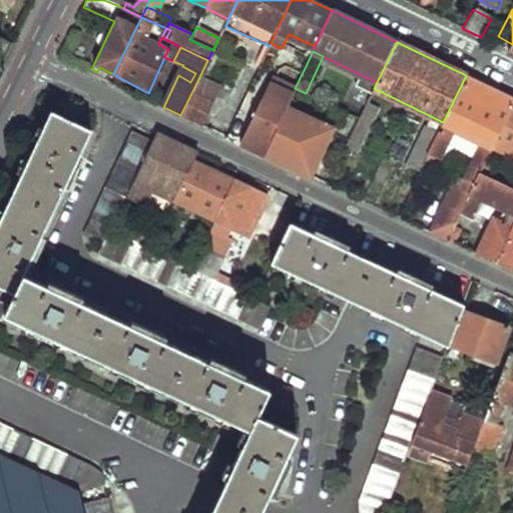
[(182,66),(178,75),(190,82),(195,73),(182,66)]
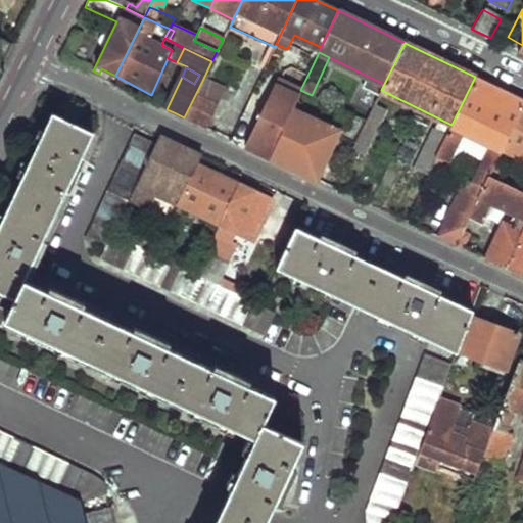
[(369,77),(364,87),(379,94),(381,90),(384,84),(369,77)]
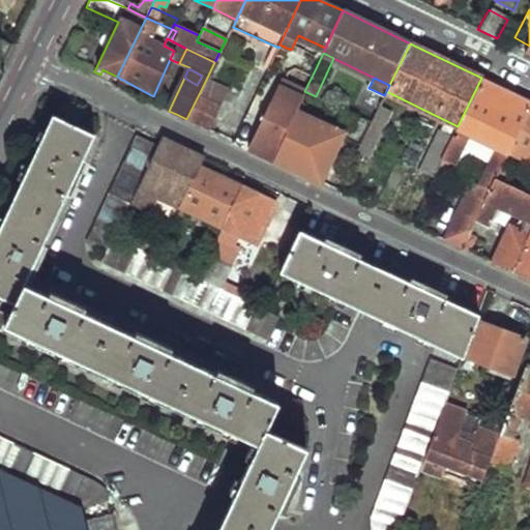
[(529,101),(481,78),(458,126),(452,138),(440,164),(449,168),(451,163),(455,165),(464,146),(490,158),(473,195),(467,192),(444,240),(462,248),(468,235),(475,221),(495,178),(502,164),(507,152),(529,105),(529,101)]
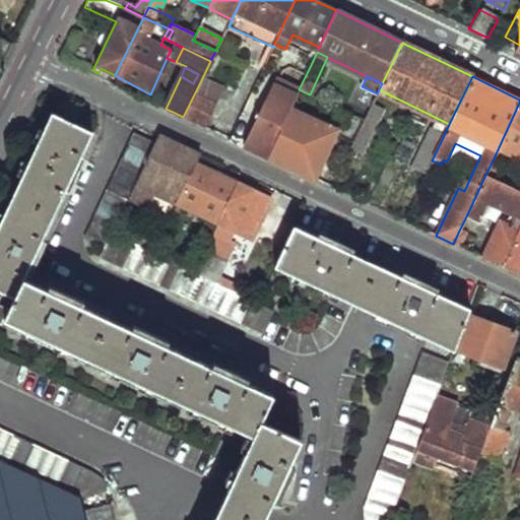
[(267,156),(299,89),(276,78),(244,146),(267,156)]
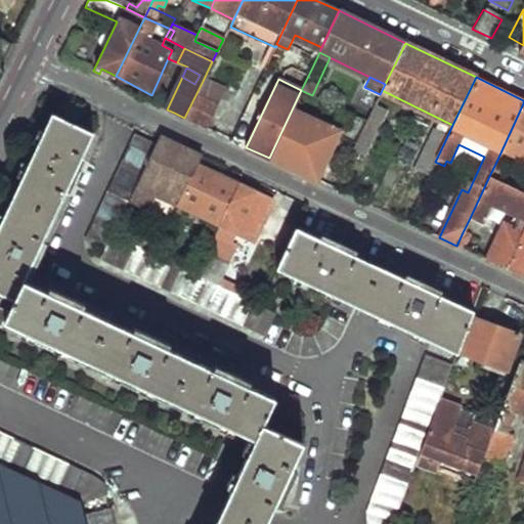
[(203,81),(195,95),(216,105),(223,91),(203,81)]
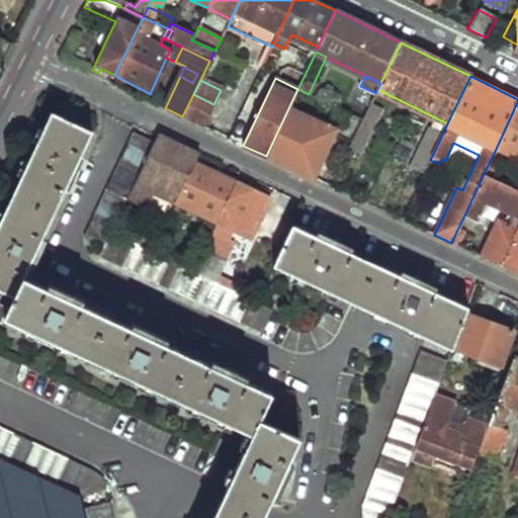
[(193,94),(182,116),(203,126),(213,104),(193,94)]
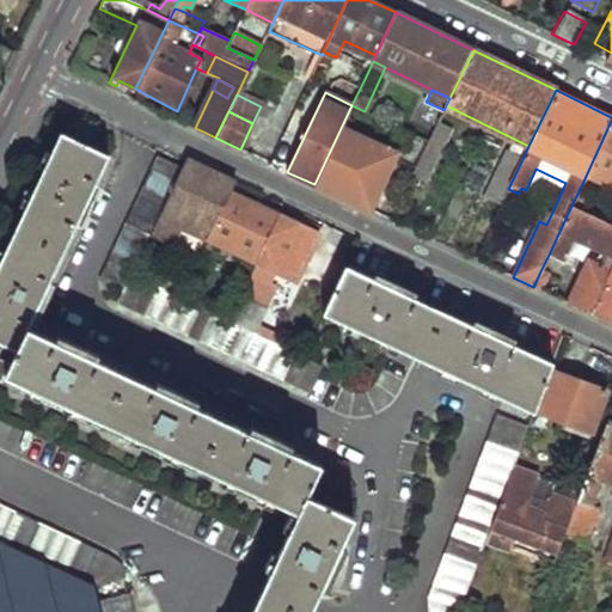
[(428,141),(414,170),(427,176),(451,126),(439,120),(428,141)]
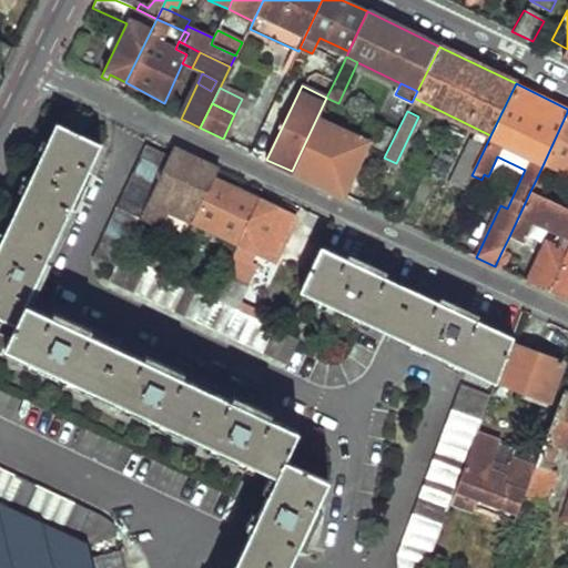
[(567,112),(544,163),(567,173),(567,112)]
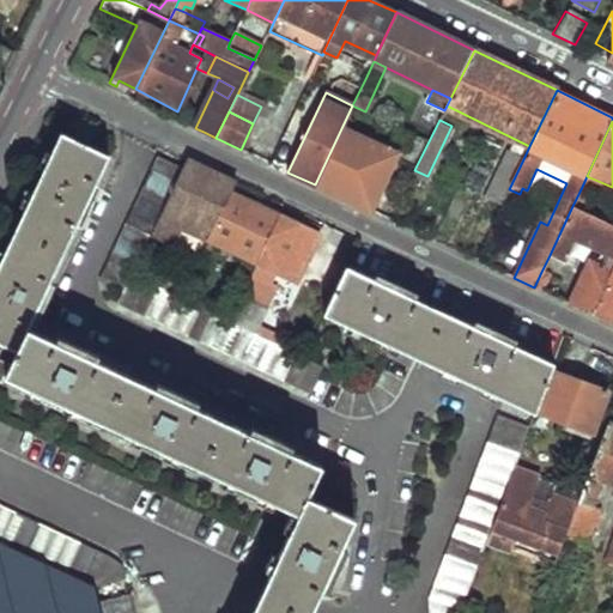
[(343,127),(315,184),(356,204),(369,210),(396,153),(343,127)]
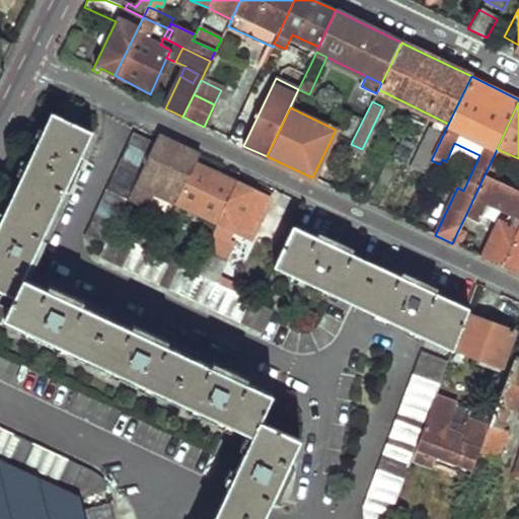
[(261,518),(299,438),(260,421),(271,395),(237,380),(141,335),(48,291),(22,279),(90,132),(53,114),(0,223),(0,324),(3,318),(252,434),(220,503),(212,518),(261,518)]
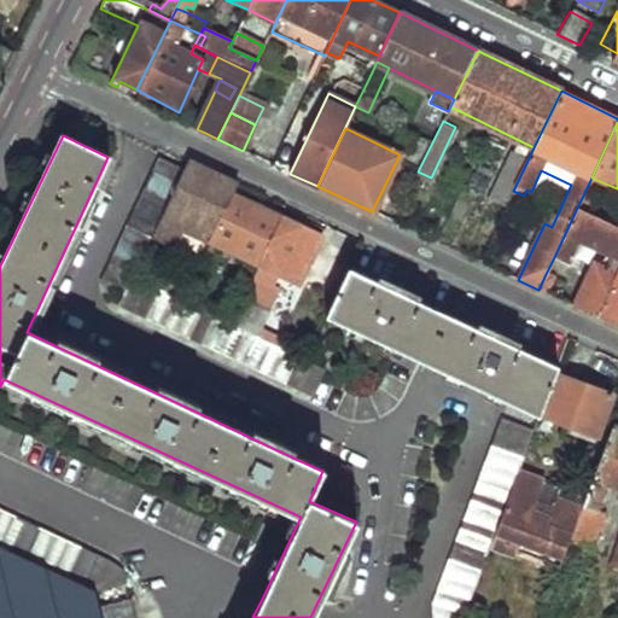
[(511,152),(490,197),(507,204),(513,191),(528,161),(511,152)]
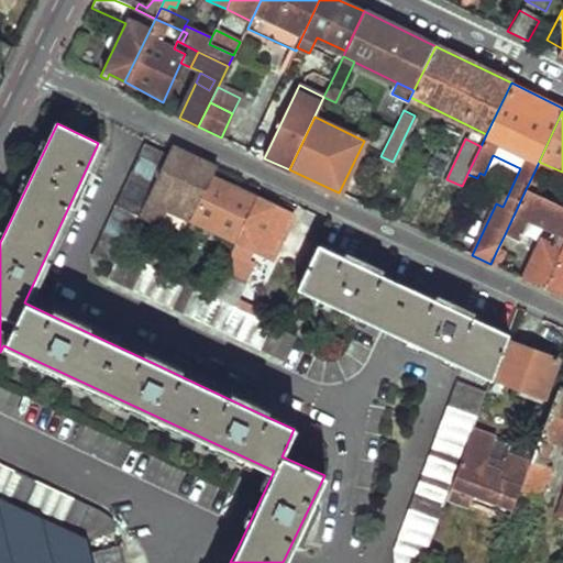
[(146,144),(90,256),(112,267),(119,254),(151,189),(167,154),(146,144)]
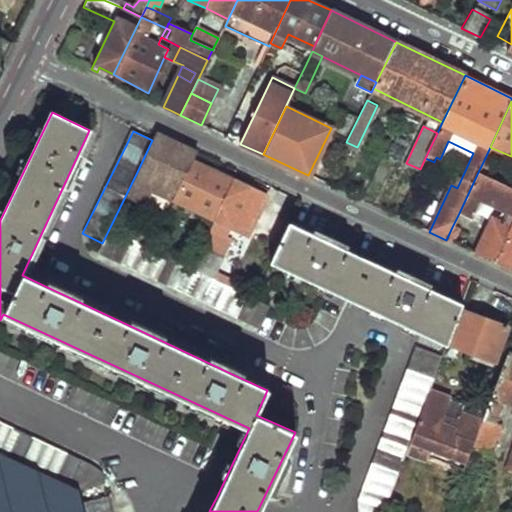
[(152,140),(137,172),(178,191),(193,159),(197,152),(180,144),(156,133),(152,140)]
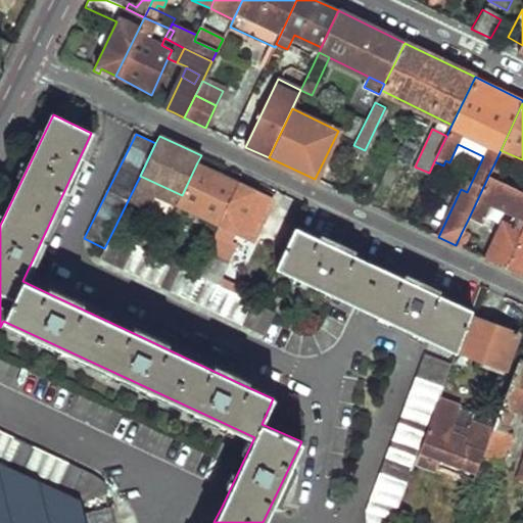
[(495,161),(488,176),(497,181),(506,167),(495,161)]
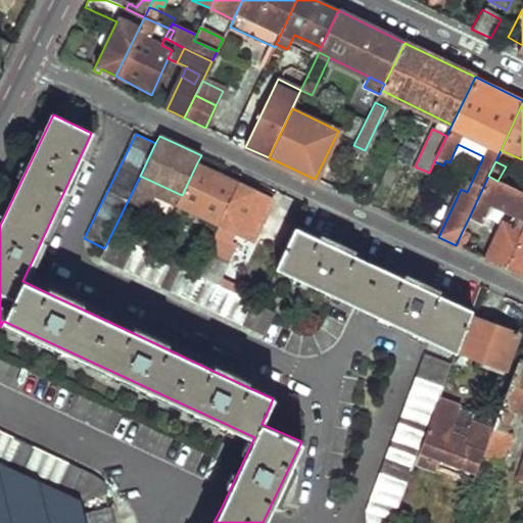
[(197,162),(182,195),(178,202),(220,222),(238,182),(197,162)]
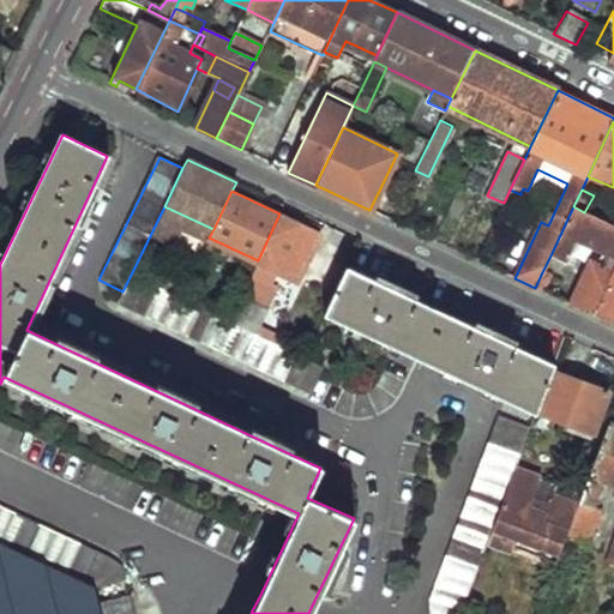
[(589,262),(569,304),(579,308),(593,314),(613,268),(613,226),(584,212),(573,206),(551,256),(566,264),(578,240),(612,256),(606,269),(589,262)]
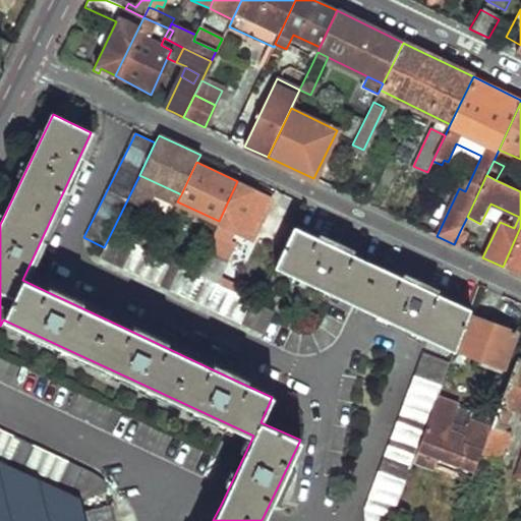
[(237,181),(219,221),(252,236),(271,197),(237,181)]
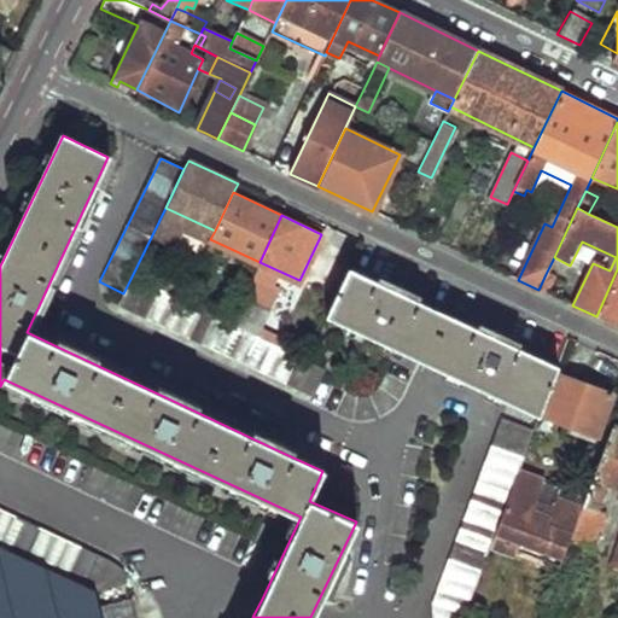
[(326,316),(538,413),(557,366),(349,268),(326,316)]
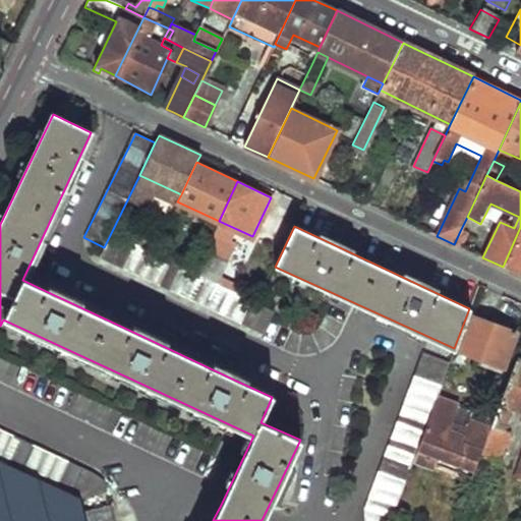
[(520,227),(503,267),(520,275),(520,227)]
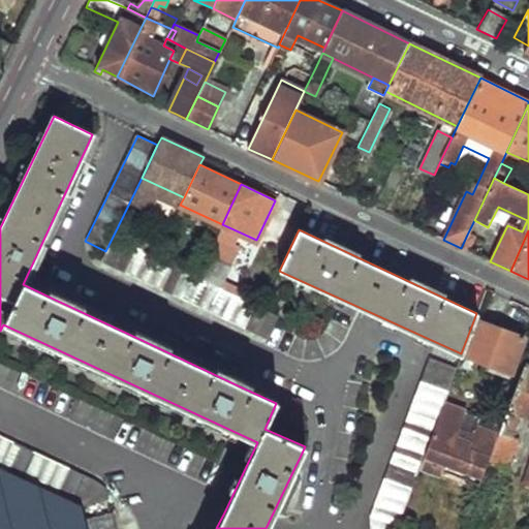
[(467,235),(461,248),(467,251),(474,239),(467,235)]
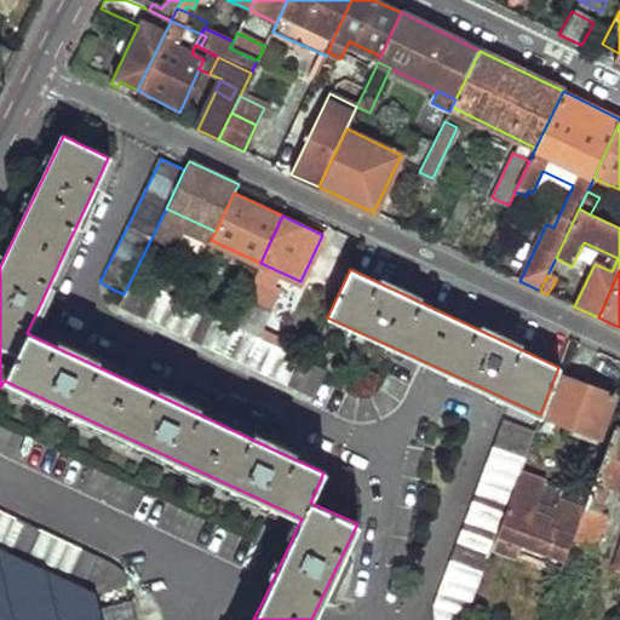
[(153,290),(182,303),(188,290),(159,277),(153,290)]
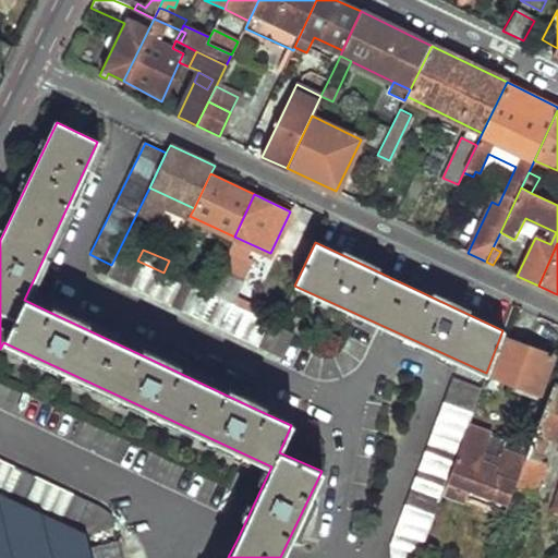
[(228,250),(219,268),(238,277),(246,258),(228,250)]
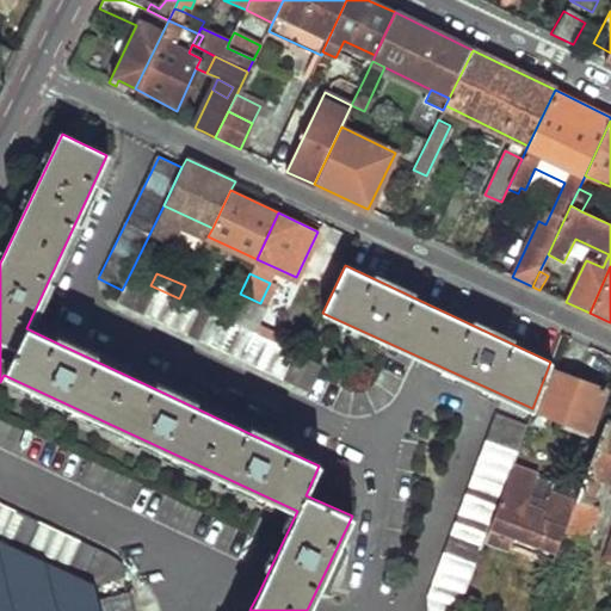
[(116,302),(307,390),(319,363),(302,356),(228,321),(213,314),(179,298),(150,285),(129,276),(122,290),(116,302)]
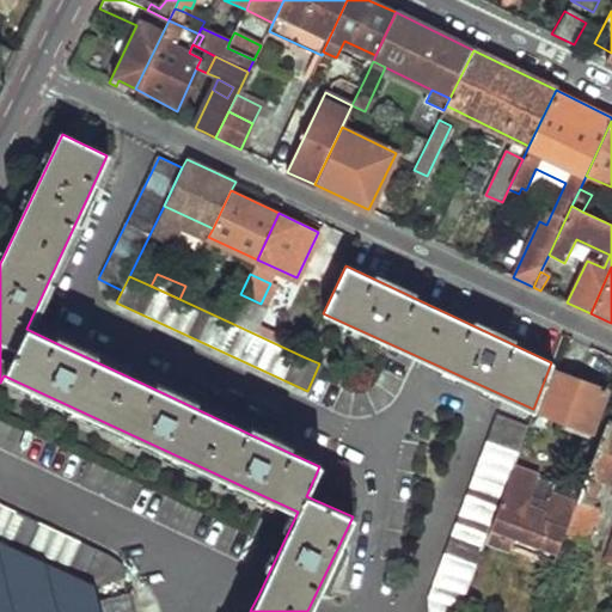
[(219,305),(213,314),(228,322),(231,314),(234,308),(236,306),(226,301),(224,307),(219,305)]
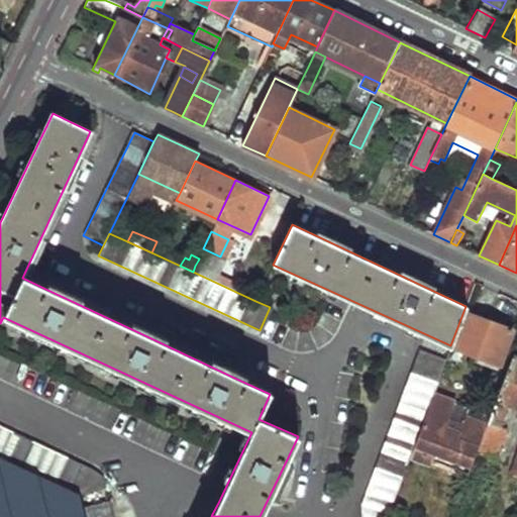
[(198,261),(195,266),(203,270),(206,264),(198,261)]
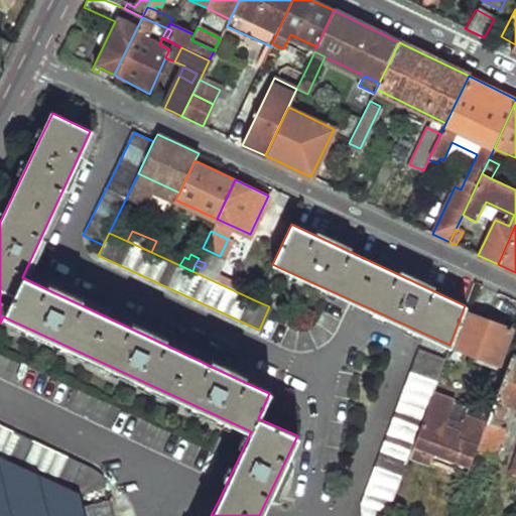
[(467,312),(455,344),(478,353),(475,359),(495,366),(509,329),(467,312)]
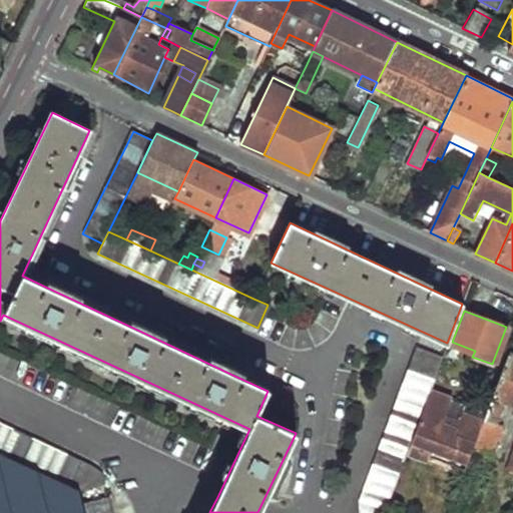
[(417,348),(358,501),(360,512),(383,512),(406,453),(428,394),(430,389),(442,357),(417,348)]
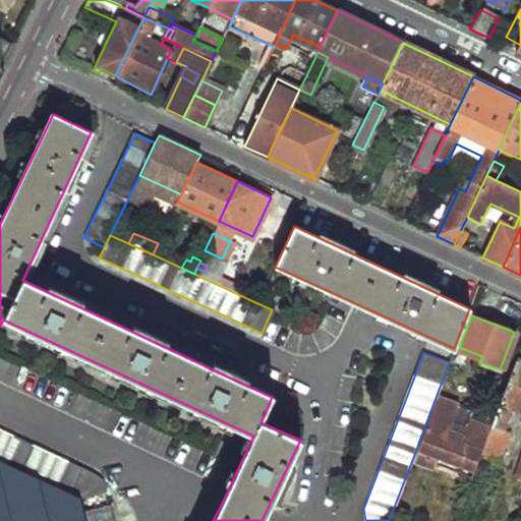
[(494,419),(480,454),(497,460),(508,430),(504,429),(513,405),(520,407),(520,361),(516,360),(494,419)]
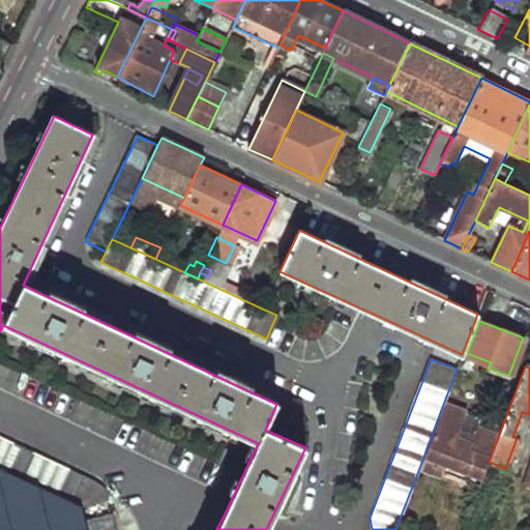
[(442,407),(465,416),(466,413),(467,411),(444,402),(442,407)]
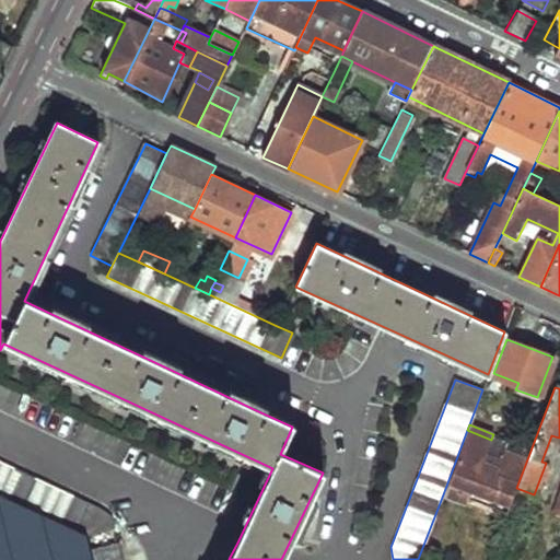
[(492,436),(491,440),(467,430),(443,494),(469,505),(473,498),(506,512),(516,488),(531,451),(492,436)]
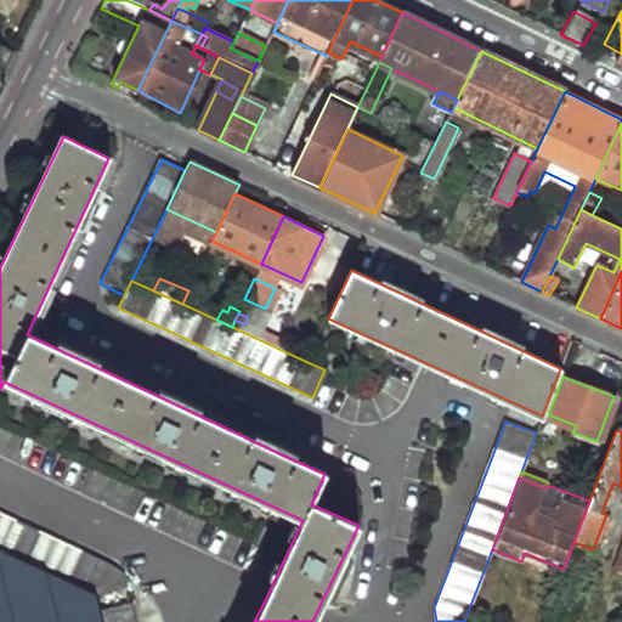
[(0,549),(95,593),(128,587),(124,575),(108,564),(0,513),(0,549)]
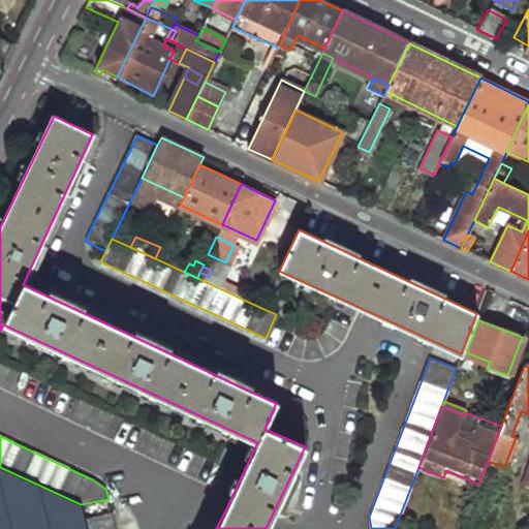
[(0,467),(0,528),(87,528),(85,518),(81,504),(0,467)]
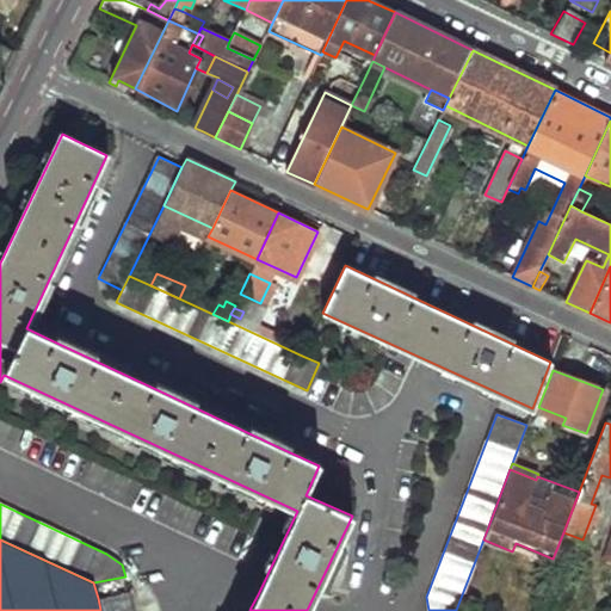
[(98,598),(100,610),(134,610),(130,593),(98,598)]
